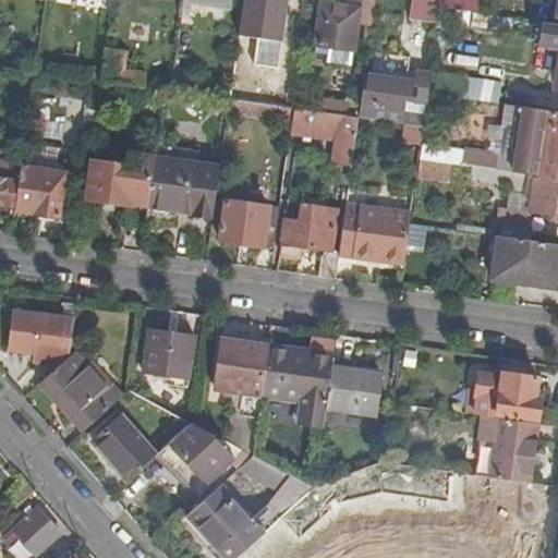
[(318,31),(316,46),(355,52),(360,26),(363,0),(341,0),(340,5),(340,12),(322,10),(318,31)]
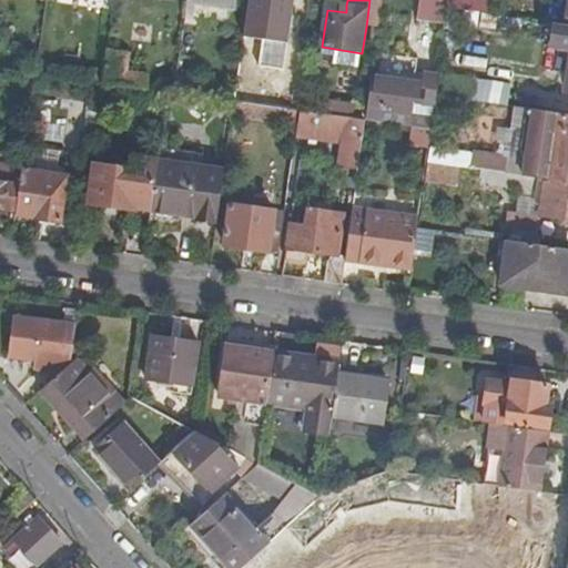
[(384,1),(379,0),(369,0),(366,27),(379,29),(384,1)]
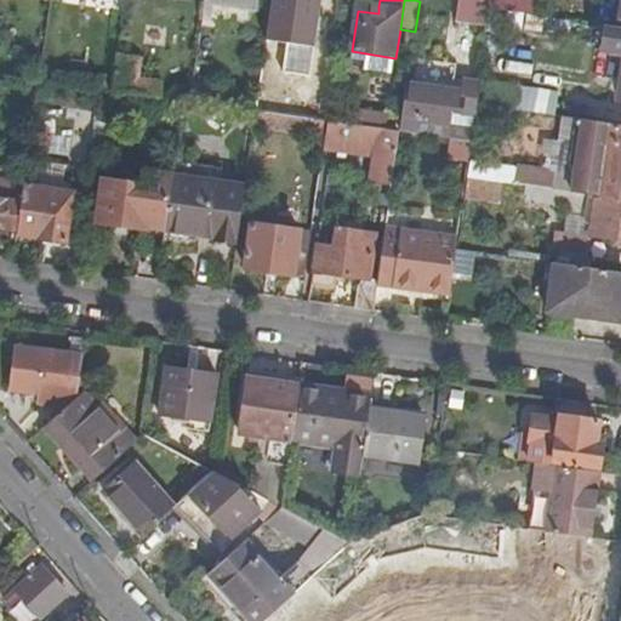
[(456,0),(454,17),(489,22),(491,0),(456,0)]
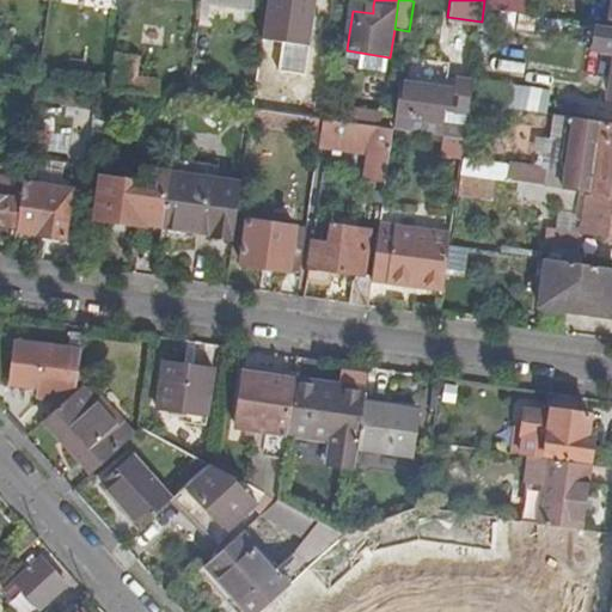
[(487,0),(487,7),(528,14),(530,0),(487,0)]
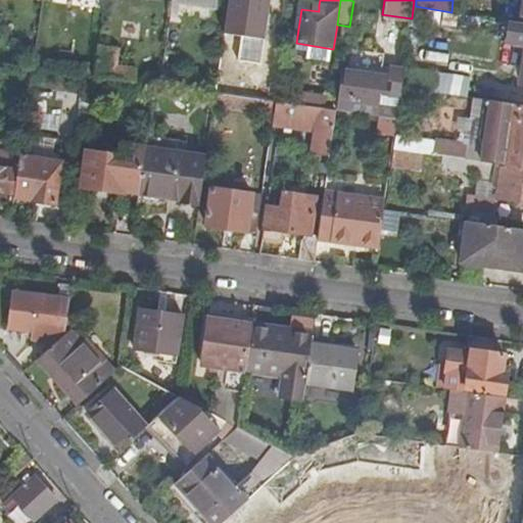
[(319,5),(302,3),(301,9),(319,11),(319,5)]
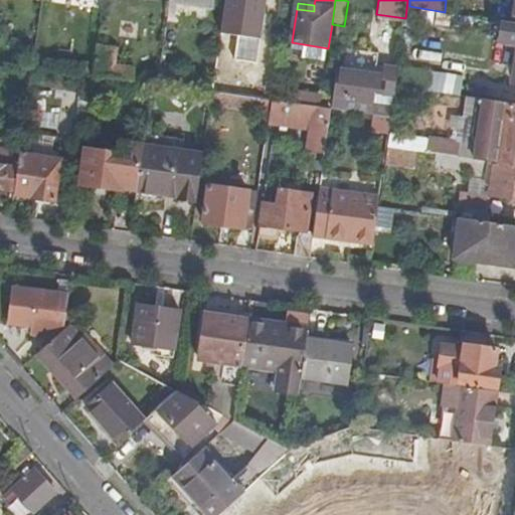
[(93,73),(130,78),(131,69),(113,66),(120,19),(101,16),(93,73)]
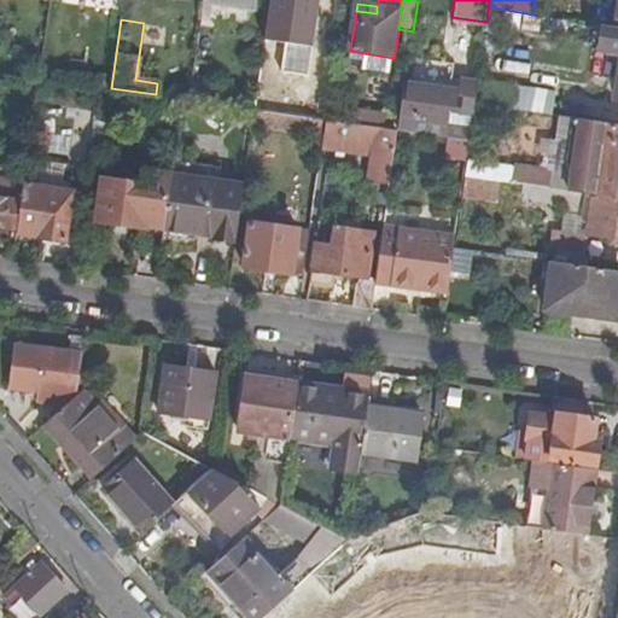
[(277,69),(273,92),(285,93),(283,112),(310,117),(316,75),(277,69)]
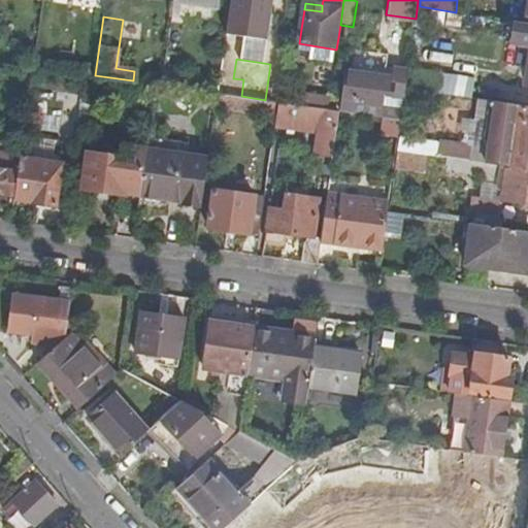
[(407,88),(439,93),(442,72),(410,67),(407,88)]
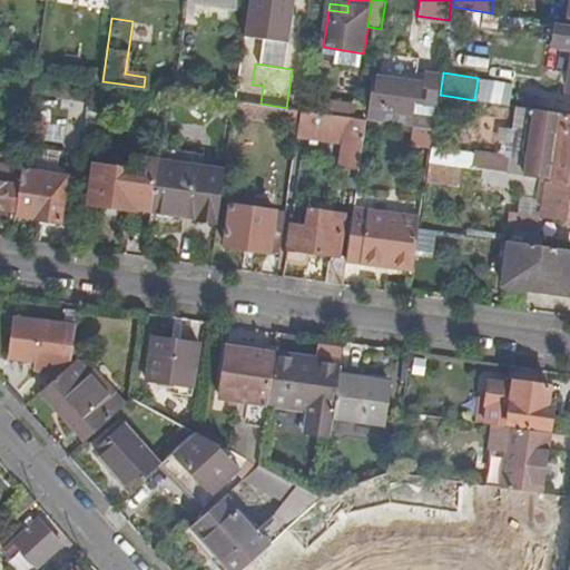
[(367,119),(409,126),(413,106),(423,107),(426,87),(374,79),(367,119)]
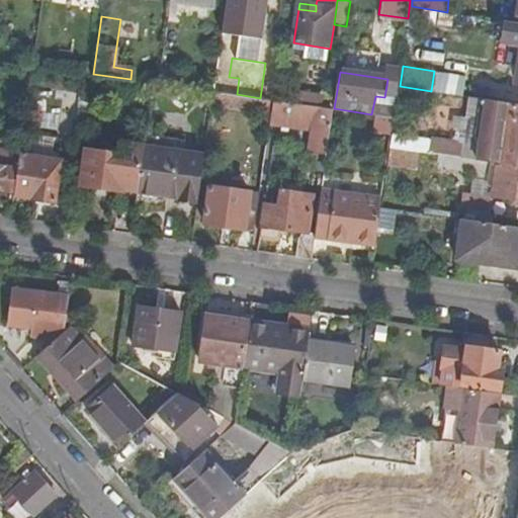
[(239,78),(229,77),(227,93),(237,94),(239,78)]
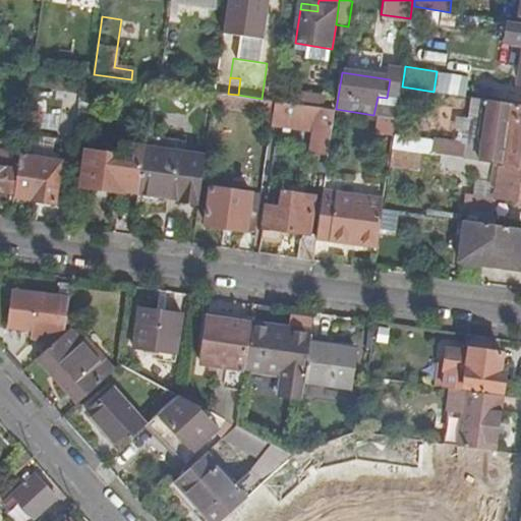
[(215,92),(214,101),(273,111),(275,101),(262,99),(238,95),(228,94),(215,92)]
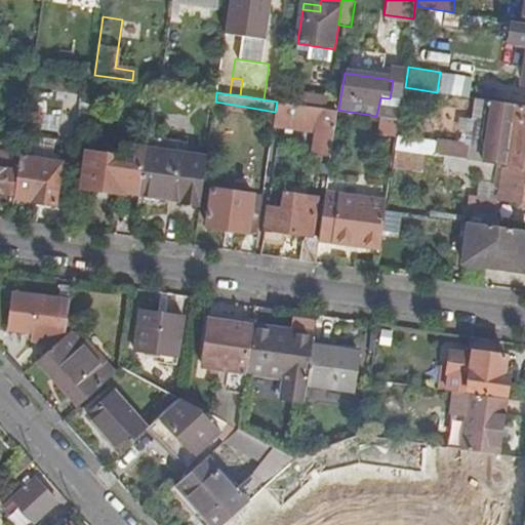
[(278,93),(277,102),(285,103),(286,94),(278,93)]
